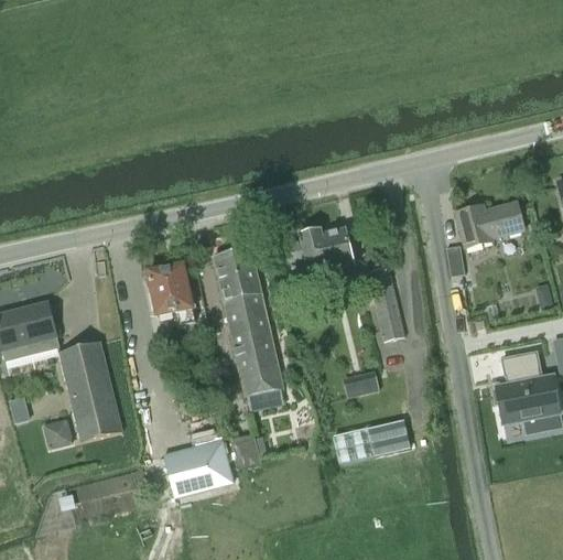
[(486,211),(485,204),(456,212),(465,247),(493,240),(493,238),(523,230),(517,202),(486,211)]
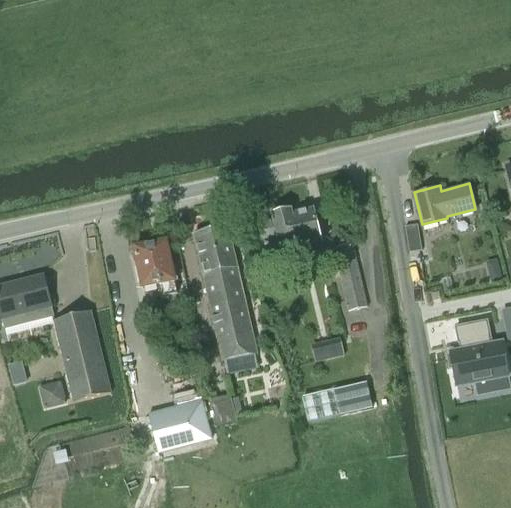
[(273,218),(258,222),(262,239),(278,236),(281,250),(306,244),(309,254),(323,251),(321,241),(324,240),(321,229),(318,229),(313,207),(292,212),(292,208),(287,209),(284,207),(279,208),(276,212),(272,213),(273,218)]
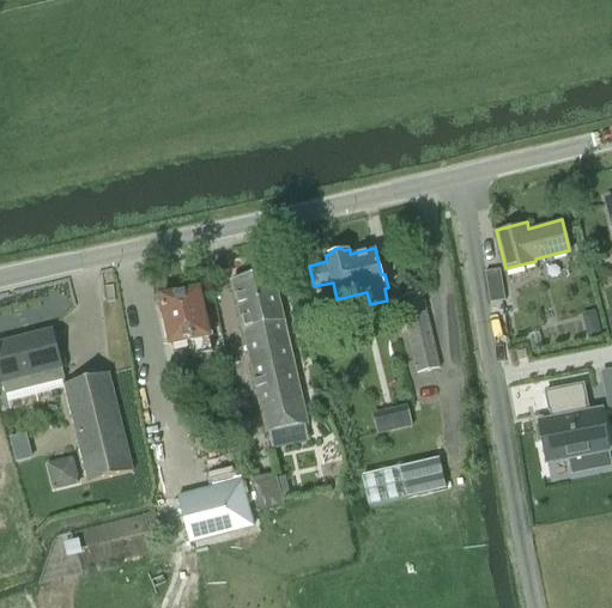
[(490,299),(506,297),(501,266),(485,268),(490,299)]
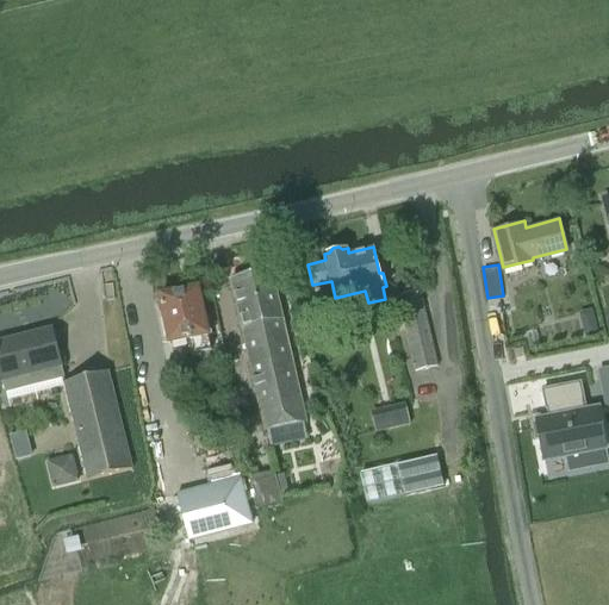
[(272,269),(231,278),(243,329),(265,428),(305,419),(283,319),(272,269)]
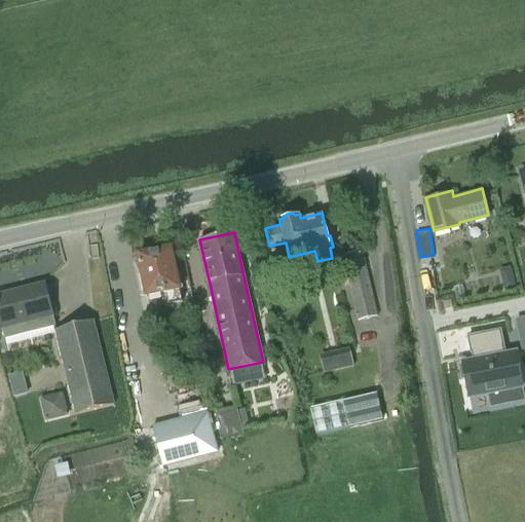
[(142,249),(141,253),(138,253),(146,294),(161,291),(164,303),(182,299),(180,287),(182,286),(179,270),(176,271),(171,246),(154,250),(151,247),(142,249)]
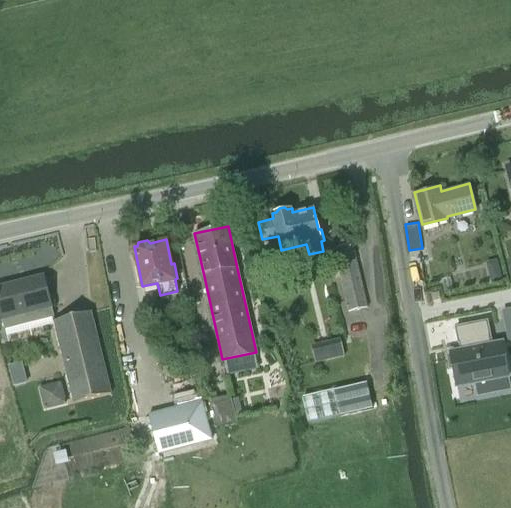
[(352,243),(334,247),(349,310),(367,306),(352,243)]
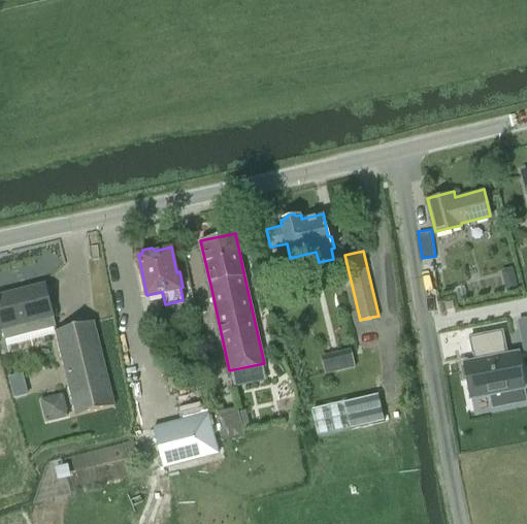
[(44,283),(0,293),(0,317),(2,327),(5,337),(39,329),(56,325),(53,315),(44,283)]
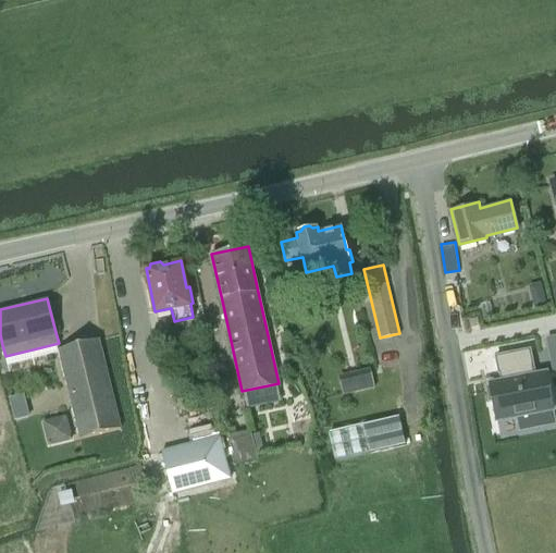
[(98,336),(60,346),(59,347),(61,358),(81,437),(121,426),(98,336)]
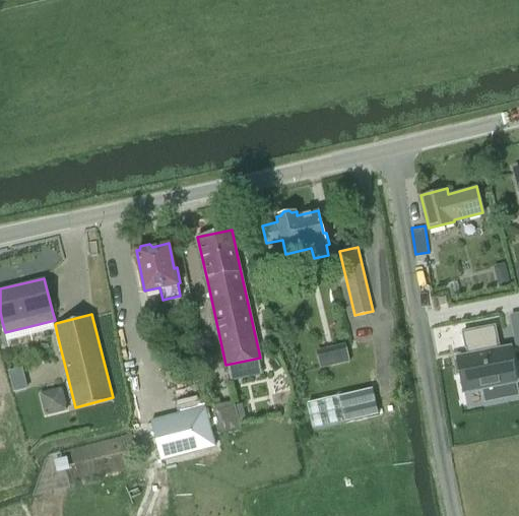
[(457,358),(454,359),(456,372),(460,371),(463,390),(482,386),(484,396),(501,393),(499,383),(516,380),(509,345),(499,347),(495,324),(462,330),(465,345),(468,345),(469,353),(457,356),(457,358)]
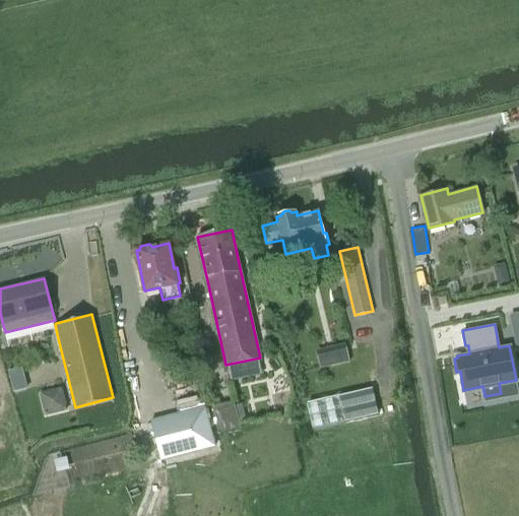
[(333,363),(347,359),(344,344),(330,347),(333,363)]
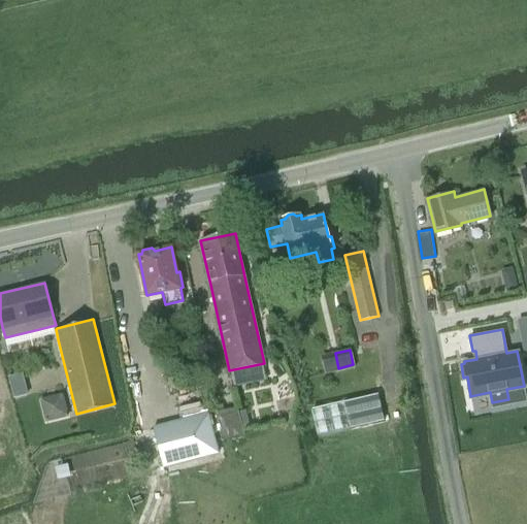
[(67,389),(42,392),(45,417),(70,414),(67,389)]
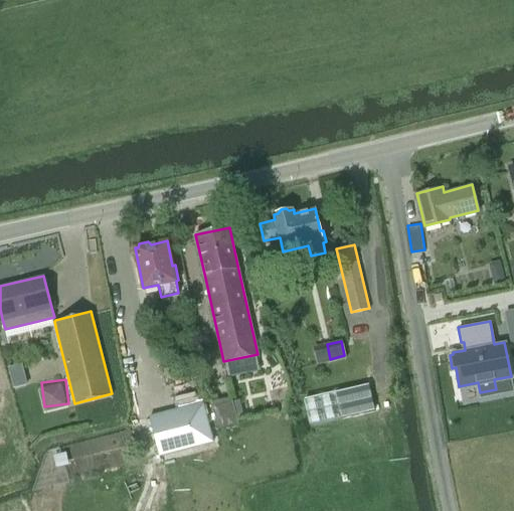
[(368,382),(305,396),(311,423),(374,408),(368,382)]
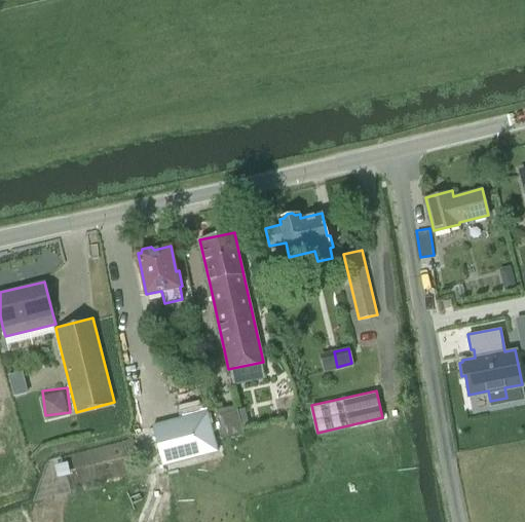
[(217,408),(224,435),(244,430),(236,403),(217,408)]
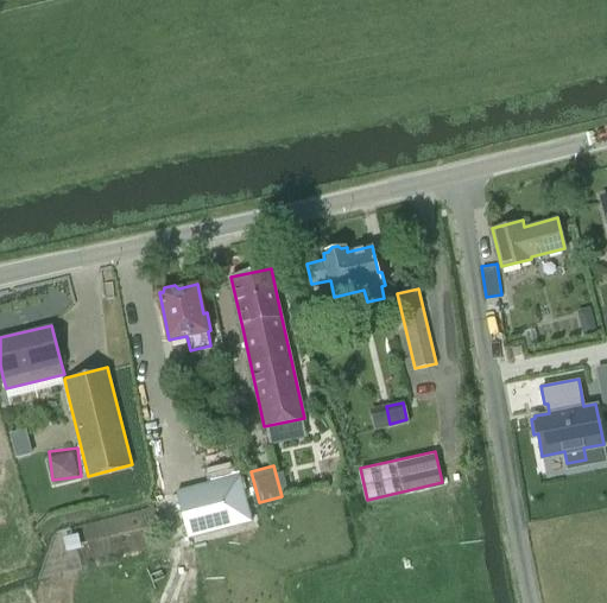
[(239,474),(176,489),(188,535),(252,519),(239,474)]
